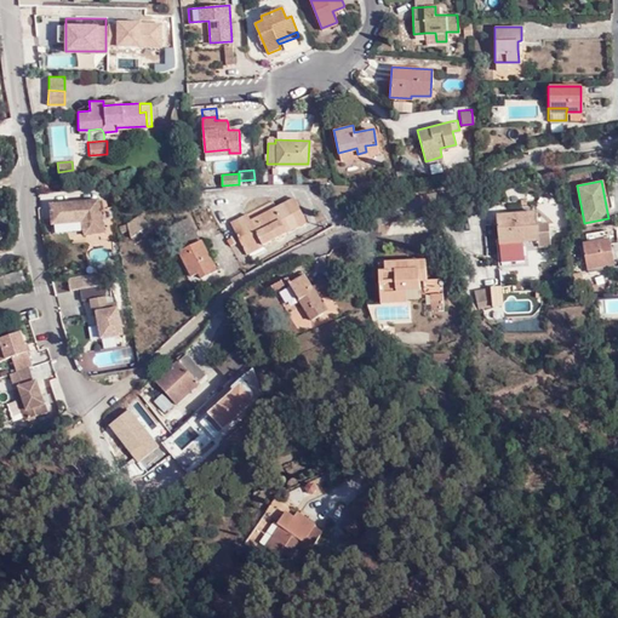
[(101,230),(98,198),(49,202),(50,223),(80,219),(81,233),(101,230)]
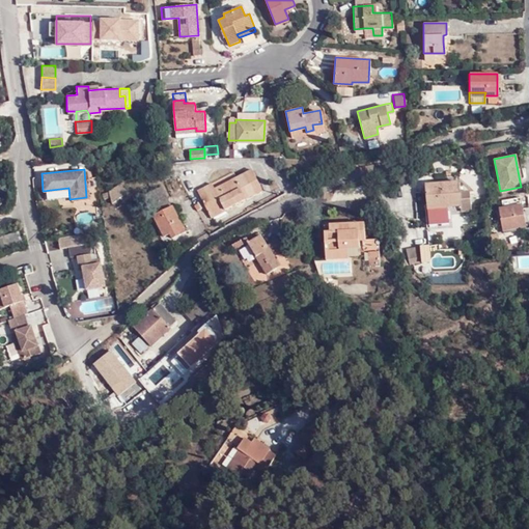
[(207,211),(222,204),(224,209),(261,190),(251,169),(214,187),(211,182),(196,189),(207,211)]
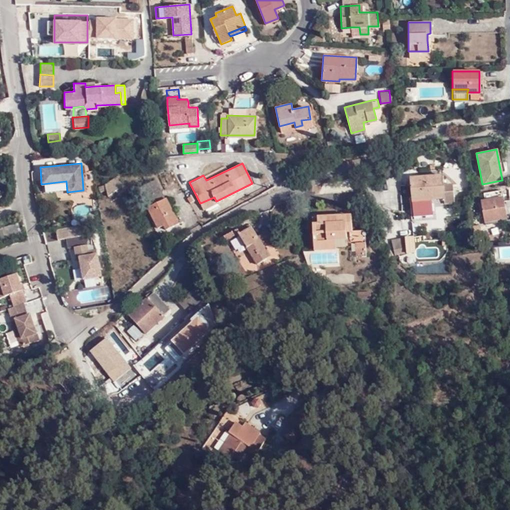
[(117,174),(102,185),(99,185),(100,190),(105,189),(108,195),(115,189),(121,185),(117,174)]
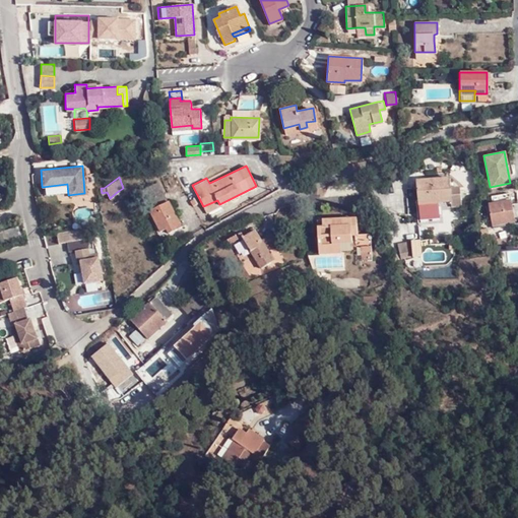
[(449,187),(448,177),(415,180),(417,203),(428,202),(428,205),(415,205),(416,220),(437,218),(436,201),(450,200),(450,204),(459,203),(458,186),(449,187)]
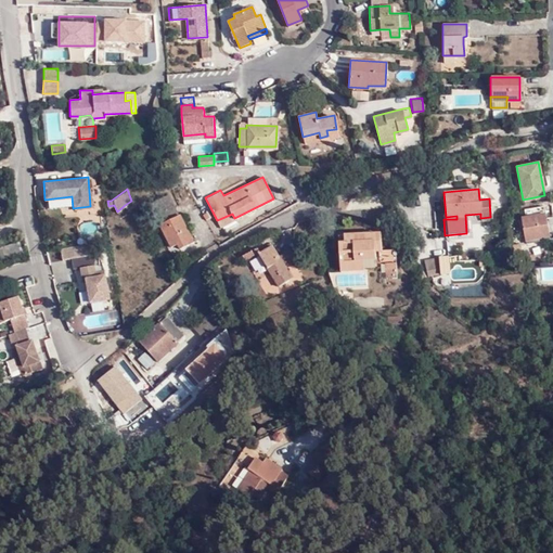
[(0,210),(12,209),(10,190),(0,190),(0,210)]
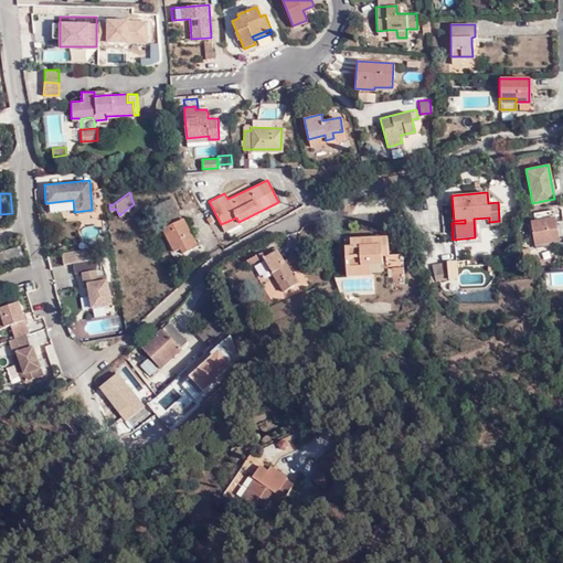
[(181,248),(187,245),(189,248),(197,245),(182,218),(181,218),(171,198),(152,208),(162,227),(161,227),(174,251),(181,248)]
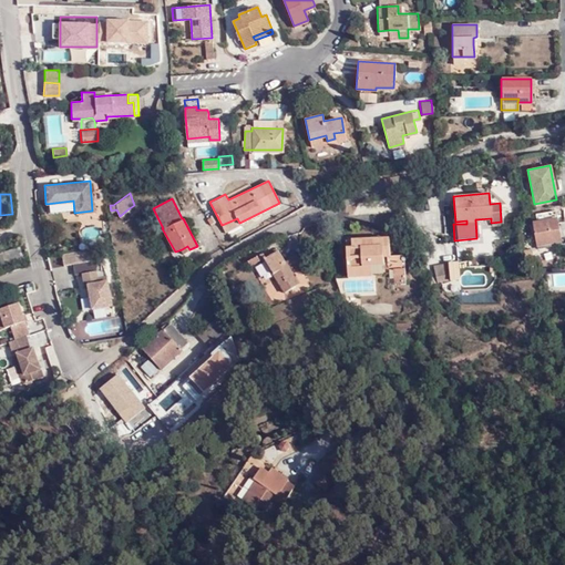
[(561,242),(556,217),(532,222),(536,246),(561,242)]
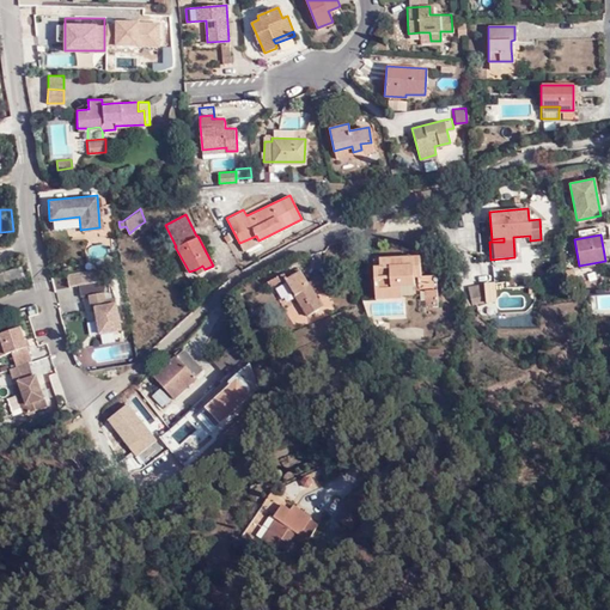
[(243,249),(258,242),(258,241),(256,236),(239,243),(243,249)]
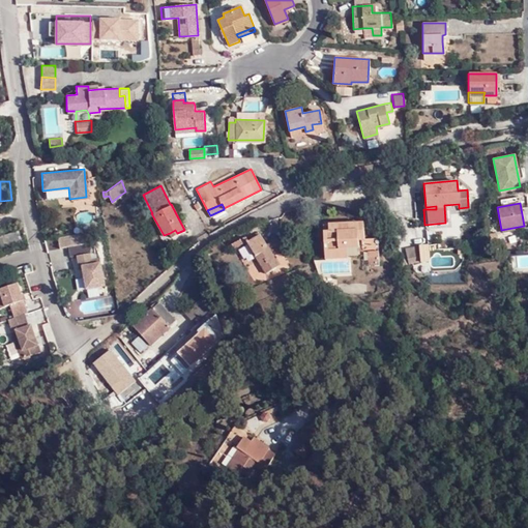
[(328,231),(323,231),(324,247),(345,246),(358,246),(357,240),(363,240),(362,229),(357,229),(356,222),(328,224),(328,231)]
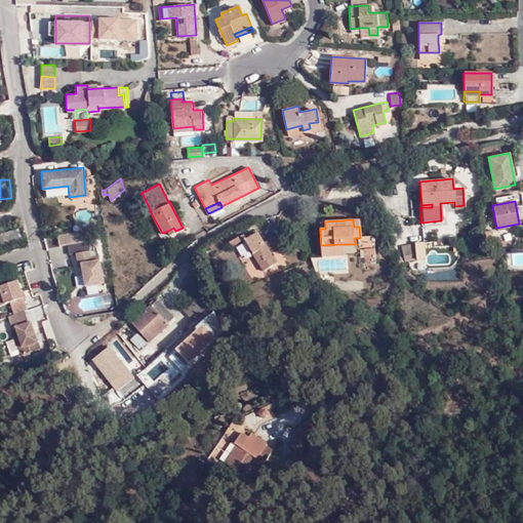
[(19,235),(17,227),(2,232),(4,239),(19,235)]
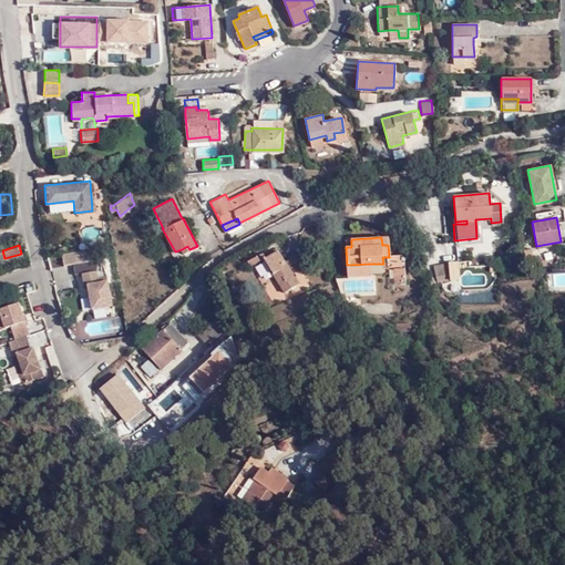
[(98,259),(95,247),(80,250),(82,262),(98,259)]
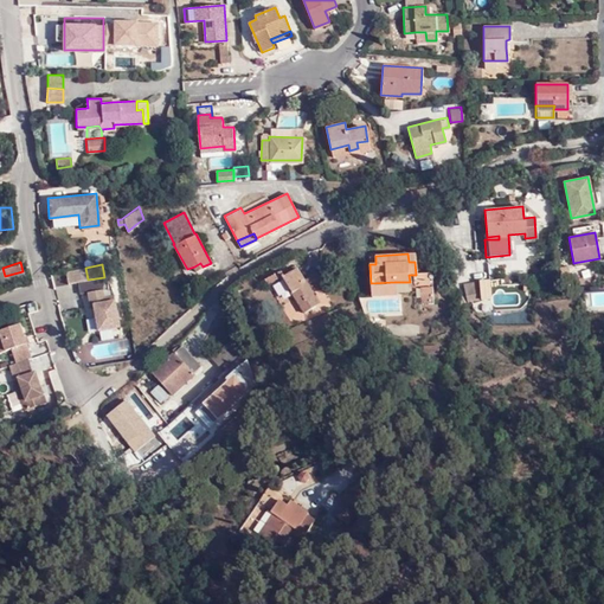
[(65,271),(68,283),(88,280),(85,268),(65,271)]
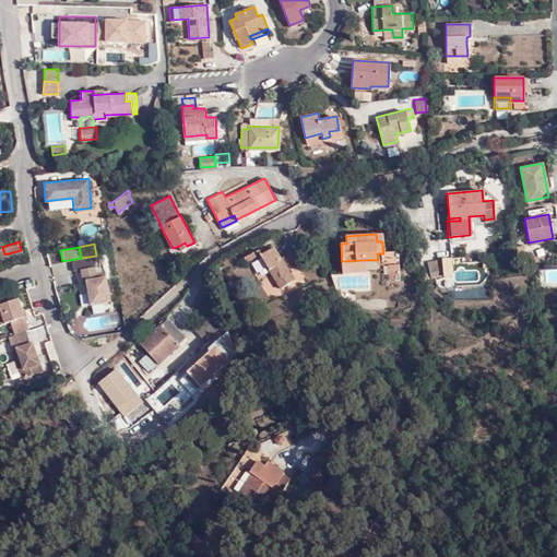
[(291,251),(280,258),(273,247),(259,255),(257,249),(246,256),(257,275),(268,269),(279,287),(292,279),(284,265),(295,259),(291,251)]
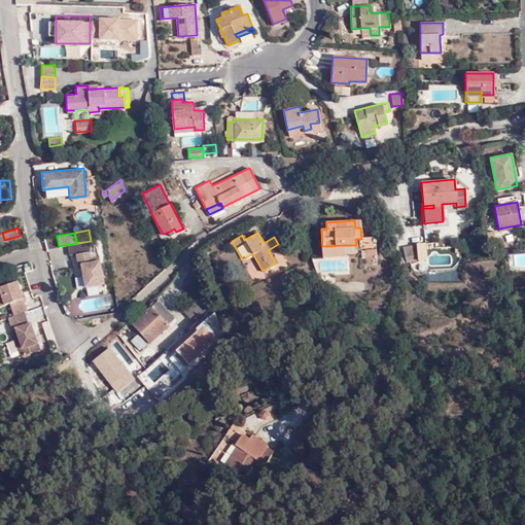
[(417,258),(413,242),(400,245),(405,261),(417,258)]
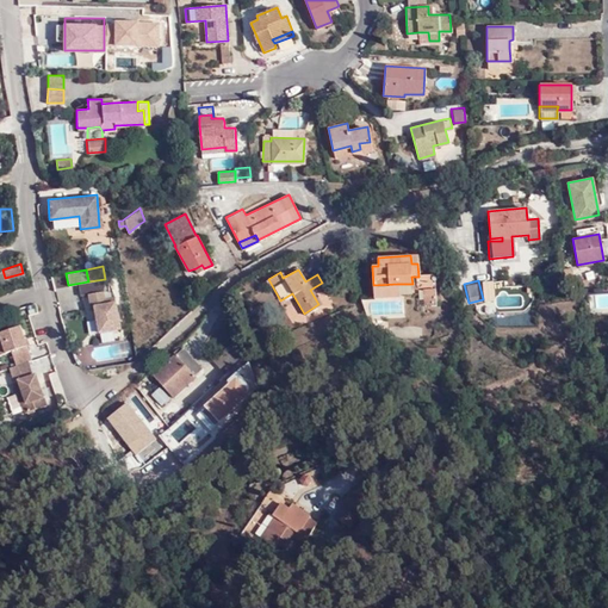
[(373,297),(398,296),(397,284),(373,285),(373,297)]
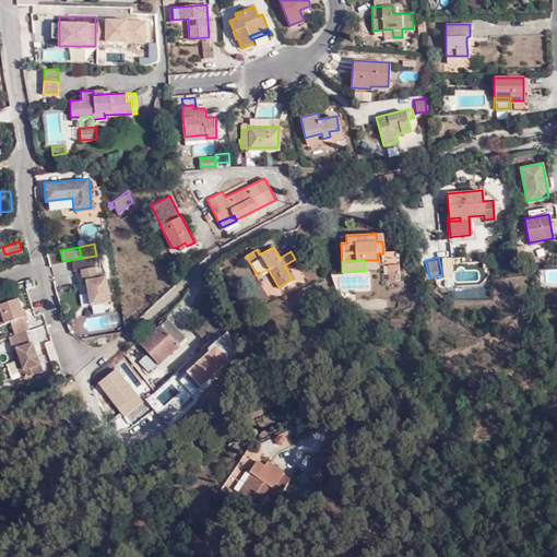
[(399,264),(388,264),(388,277),(399,277),(399,264)]
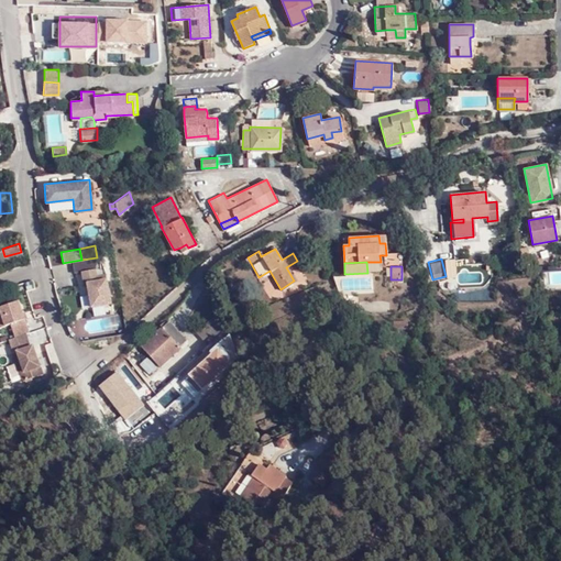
[(560,267),(546,267),(547,284),(560,283),(560,267)]
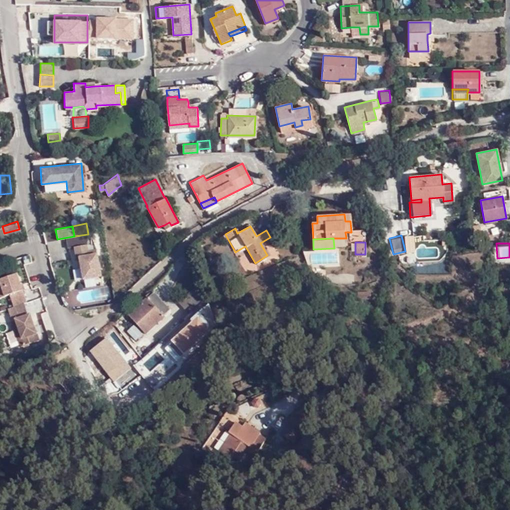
[(78,257),(82,279),(100,276),(96,253),(88,254),(87,250),(86,245),(72,247),(74,258),(78,257)]
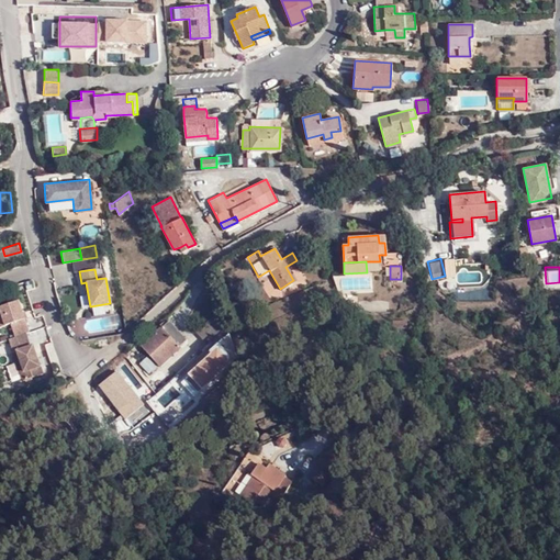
[(0,323),(7,321),(11,335),(22,332),(25,331),(21,317),(18,309),(15,299),(0,303),(0,323)]
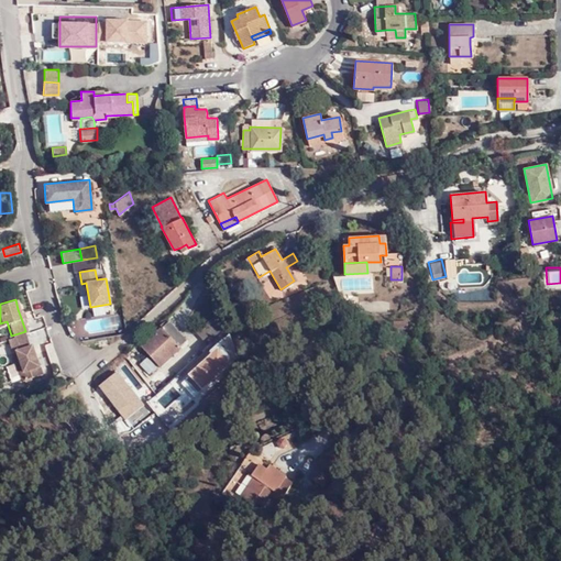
[(108,317),(84,317),(84,329),(108,329),(108,317)]
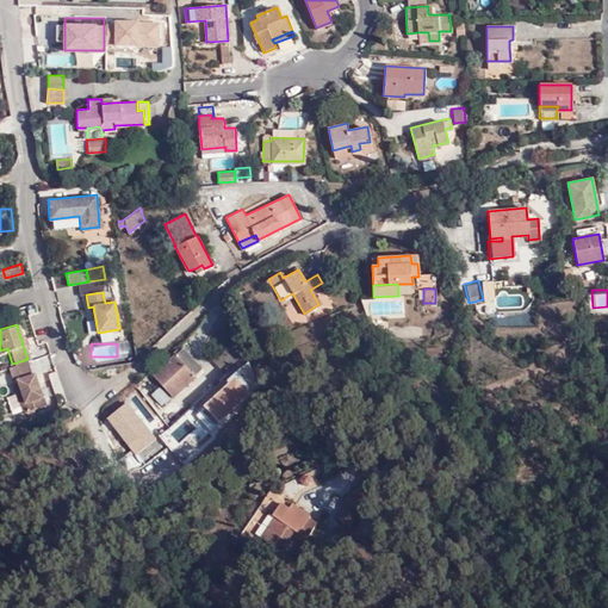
[(173,352),(174,353),(152,374),(172,396),(202,367),(182,347),(181,348),(179,346),(173,352)]
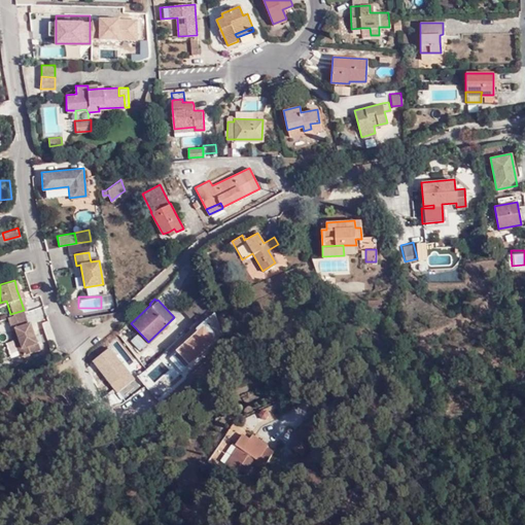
[(25,322),(21,311),(10,314),(5,316),(9,327),(15,347),(18,353),(36,348),(34,342),(28,322),(25,322)]
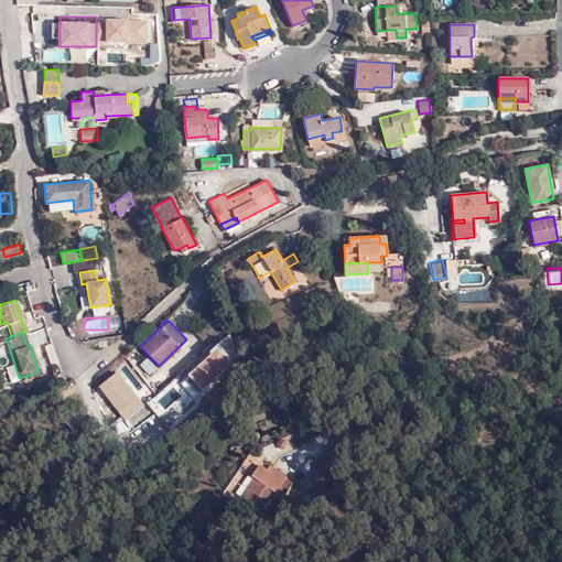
[(144,354),(136,363),(147,374),(155,365),(144,354)]
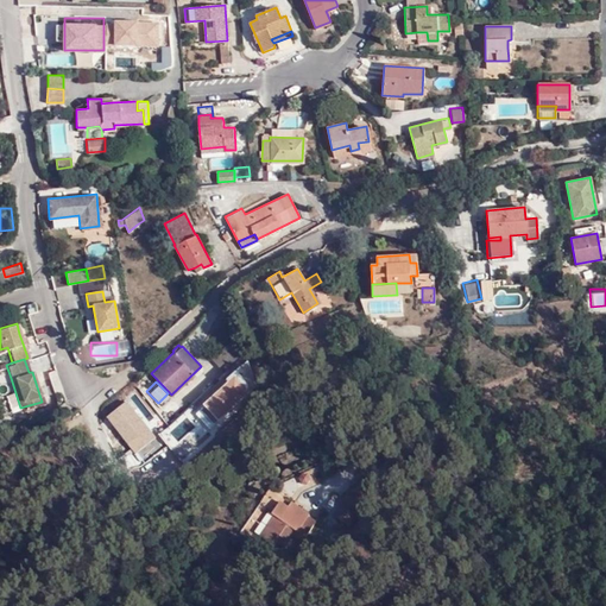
[(131,452),(153,436),(127,397),(105,412),(131,452)]
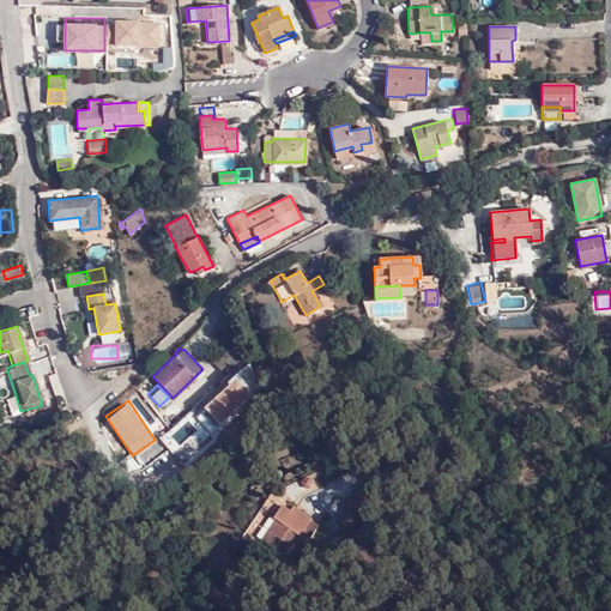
[(368,495),(355,488),(337,519),(350,526),(368,495)]
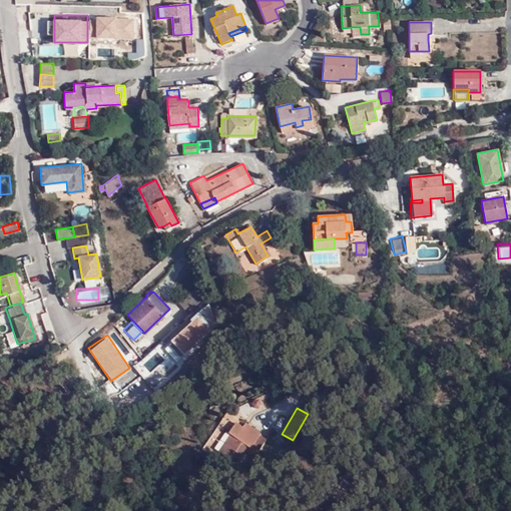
[(259,434),(260,433),(253,429),(249,426),(247,430),(241,427),(234,422),(228,433),(230,434),(218,452),(228,459),(230,456),(238,460),(245,449),(254,455),(260,446),(265,439),(259,434)]
